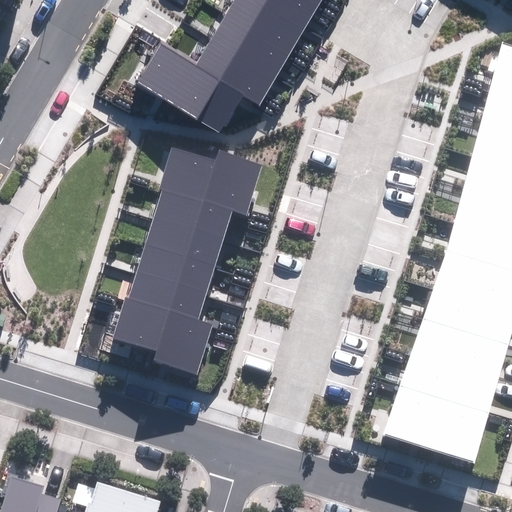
[(138,84),(219,133),(242,94),(259,104),(322,0),(234,0),(195,65),(162,45),(138,84)]
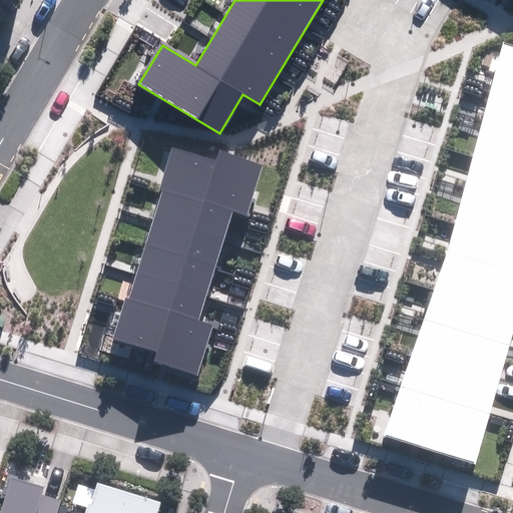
[(384,436),(476,464),(512,331),(512,45),(503,42),(448,250),(384,436)]
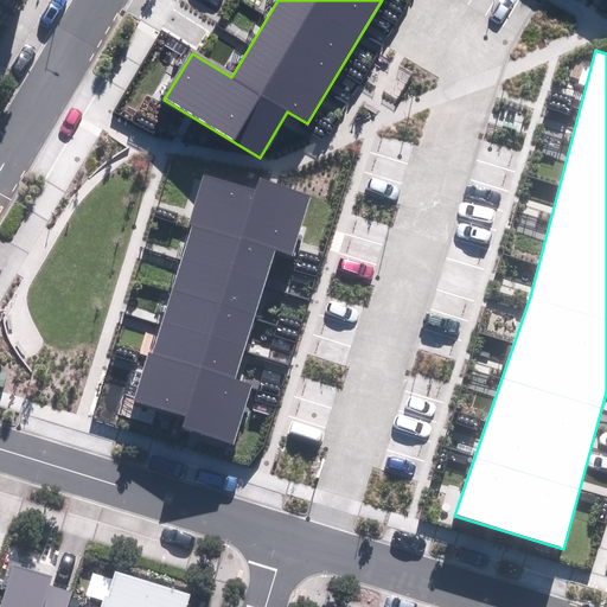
[(180,430),(234,446),(251,384),(237,381),(275,253),(294,257),(313,196),(259,179),(256,189),(204,173),(189,225),(192,225),(153,355),(148,353),(134,402),(184,416),(180,430)]
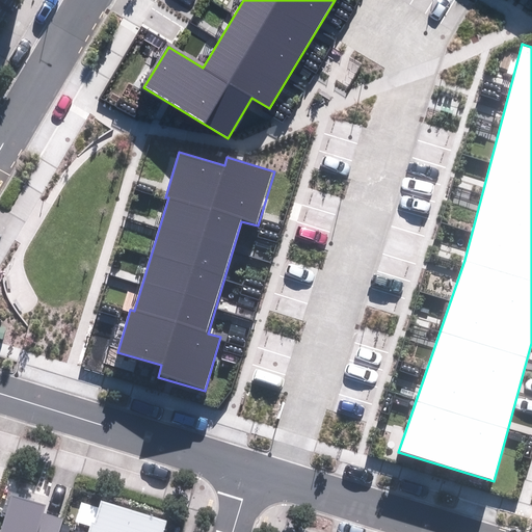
[(58,531),(63,520),(43,513),(45,505),(10,496),(0,531),(58,531)]
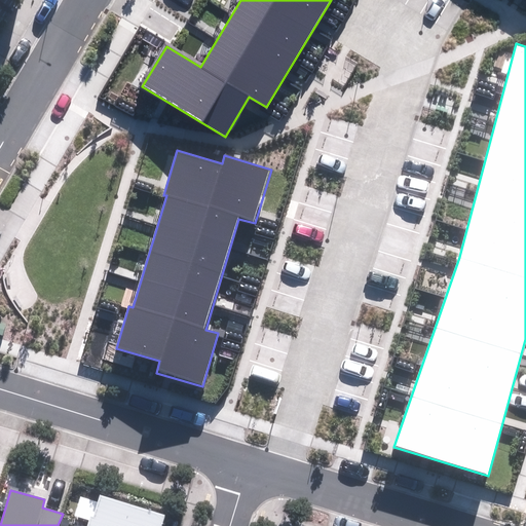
[(161,525),(165,516),(101,495),(99,503),(81,498),(76,515),(90,519),(87,525),(161,525)]
